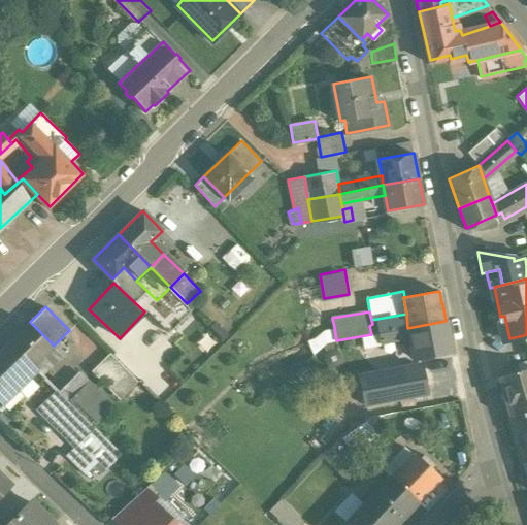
[(406,314),(371,320),(372,324),(369,326),(371,334),(372,334),(407,328),(406,314)]
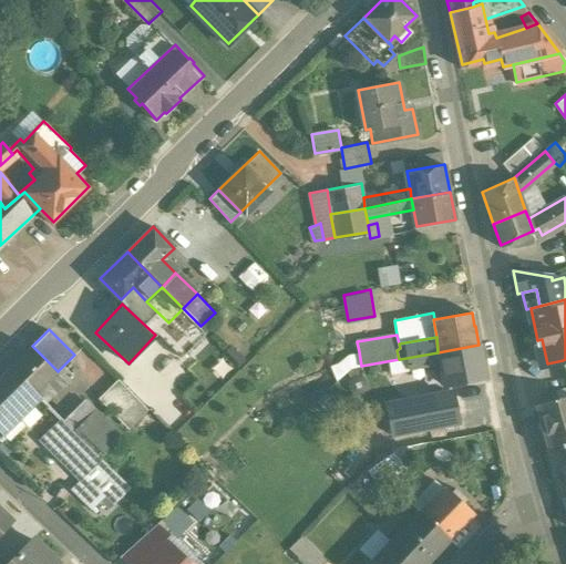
[(479,345),(438,352),(440,361),(444,385),(484,377),(482,363),(479,345)]
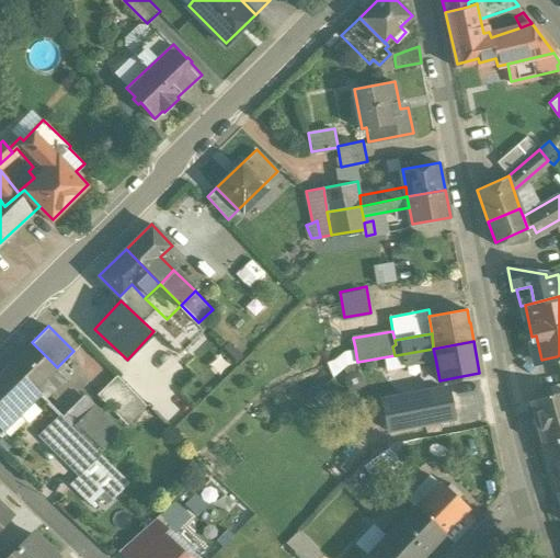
[(57,367),(32,342),(19,355),(18,354),(10,362),(36,389),(36,388),(57,367)]
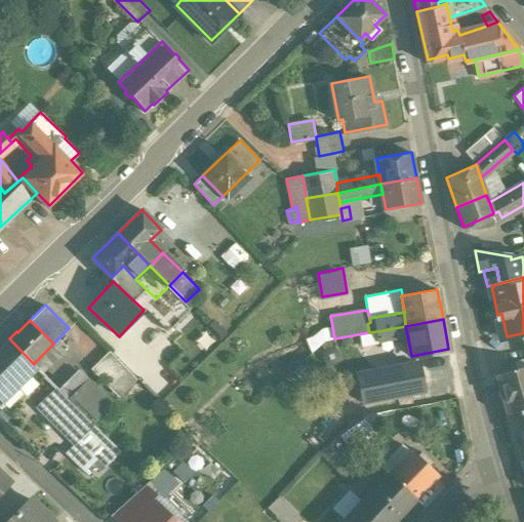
[(332,325),(322,328),(314,335),(307,338),(312,352),(325,339),(334,338),(332,325)]
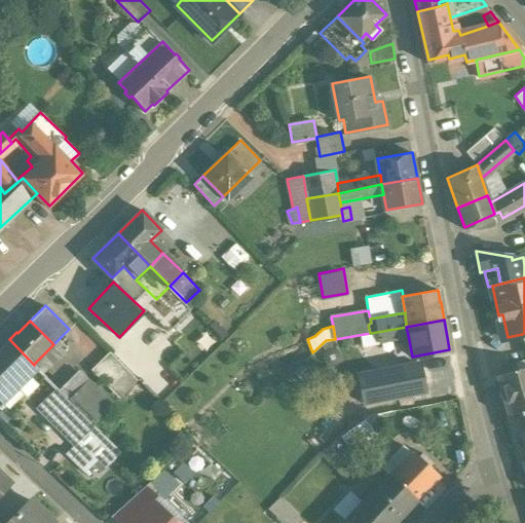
[(406,327),(371,333),(372,341),(408,335),(406,327)]
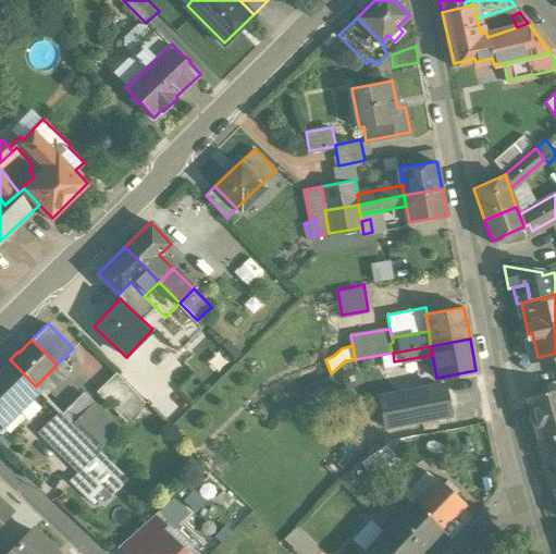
[(57,365),(36,385),(40,389),(46,394),(73,368),(63,358),(57,365)]
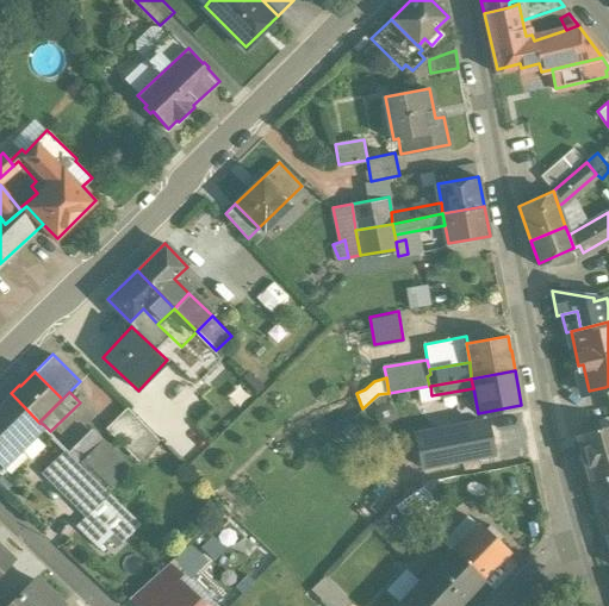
[(11,393),(0,404),(0,463),(2,467),(44,425),(39,422),(39,423),(11,393)]
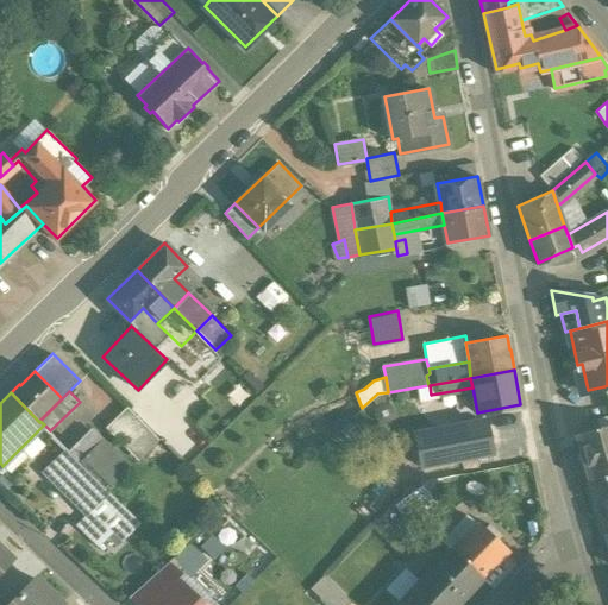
[(150,429),(127,405),(105,427),(129,449),(150,429)]
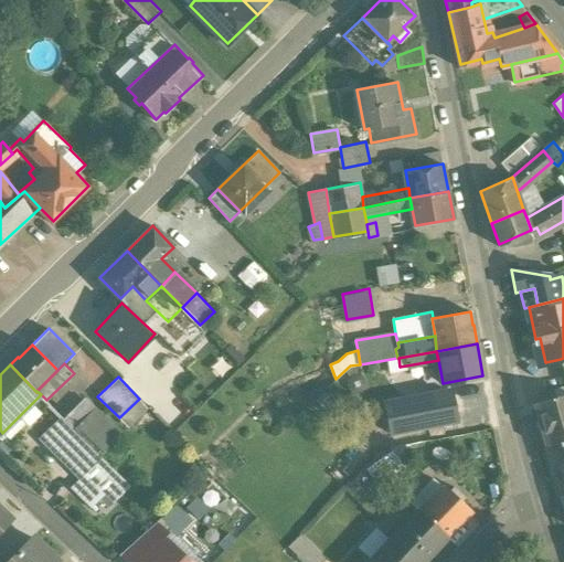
[(389,402),(394,430),(456,417),(450,389),(389,402)]
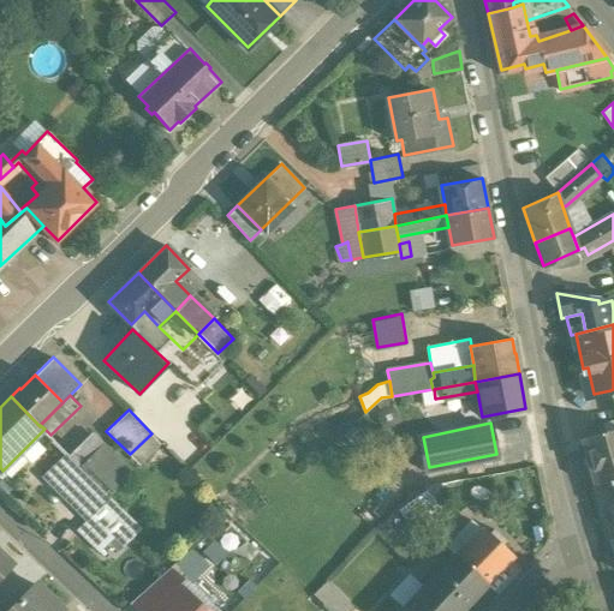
[(613,427),(582,437),(594,484),(608,480),(613,478),(613,427)]
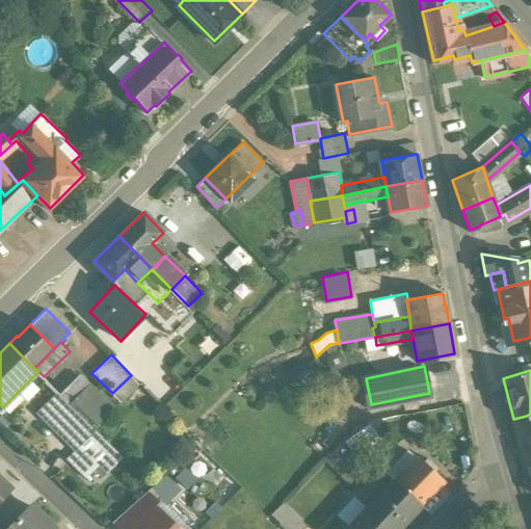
[(113,408),(79,374),(59,393),(94,427),(113,408)]
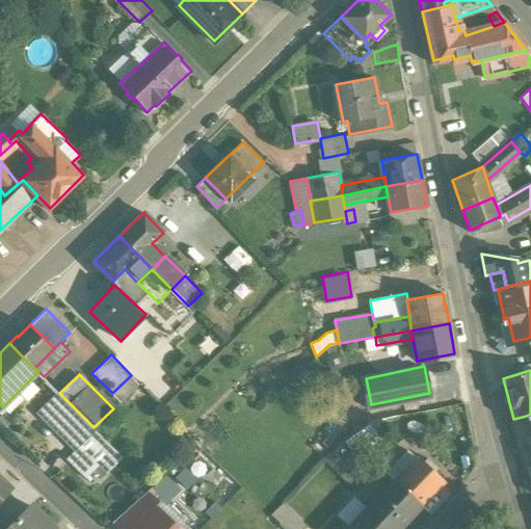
[(59,393),(57,391),(37,411),(76,449),(68,457),(86,476),(100,464),(114,448),(94,427),(59,393)]
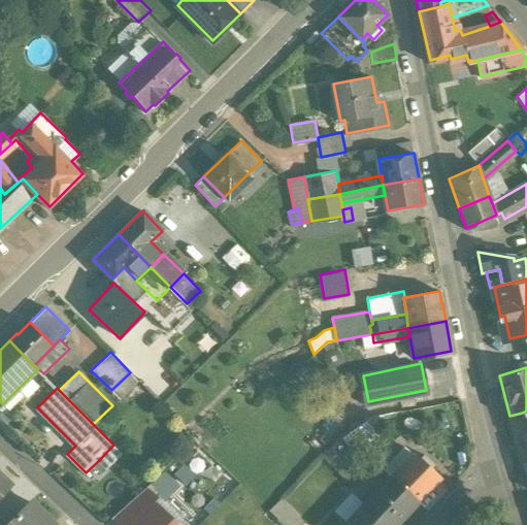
[(113,445),(99,460),(106,467),(122,453),(113,445)]
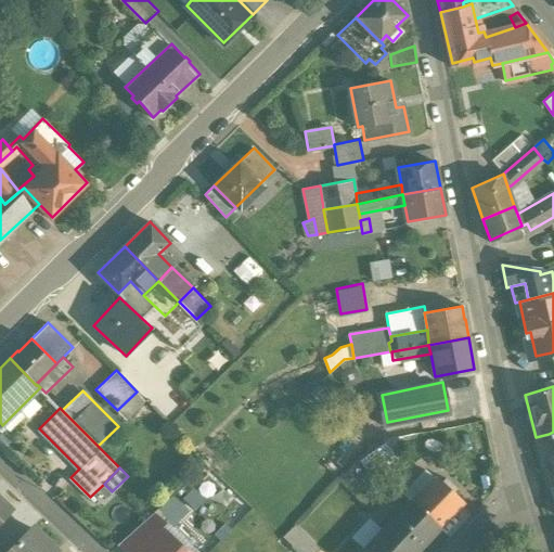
[(425,469),(403,491),(403,493),(409,500),(411,501),(435,476),(425,469)]
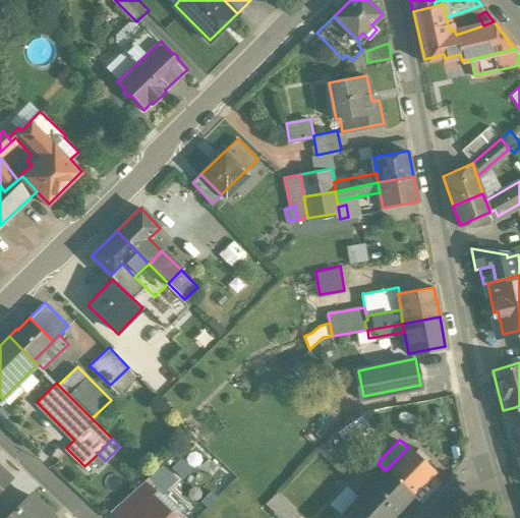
[(435,470),(409,447),(408,447),(386,470),(412,495),(435,470)]
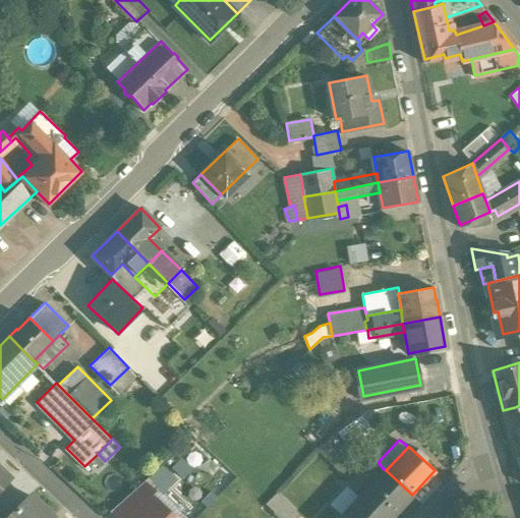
[(368,455),(363,450),(357,457),(362,462),(368,455)]
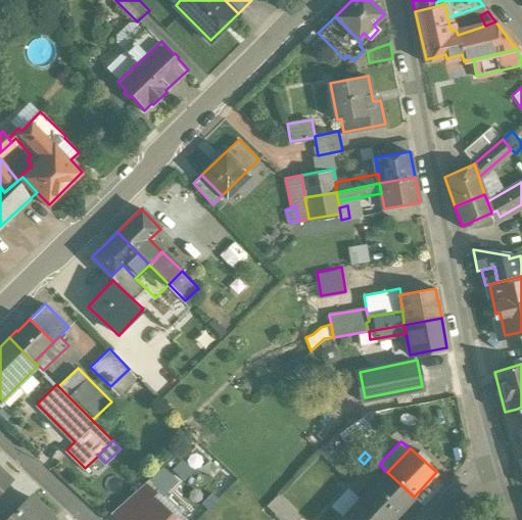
[(0,491),(13,479),(0,467),(0,491)]
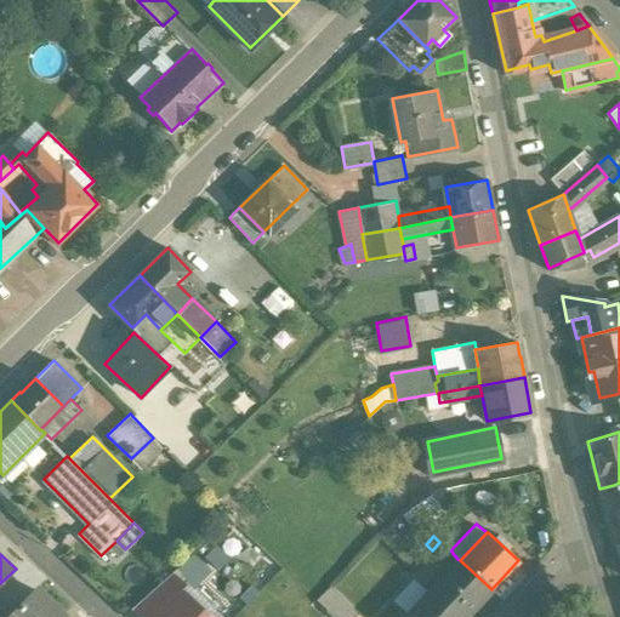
[(460,560),(458,559),(425,595),(408,612),(403,616),(465,616),(491,589),(460,560)]
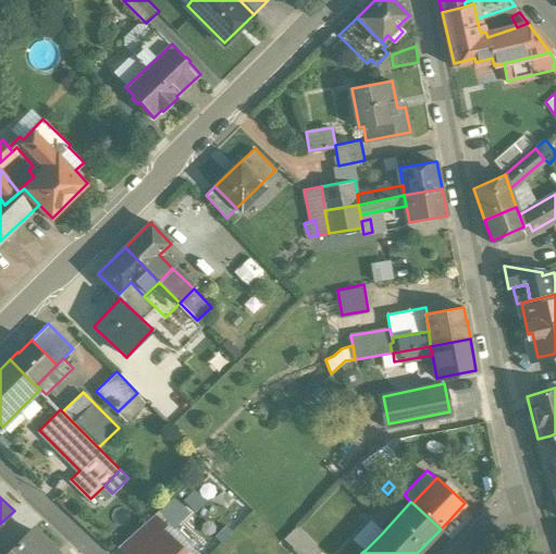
[(153,515),(131,534),(141,544),(158,528),(160,529),(164,525),(153,515)]
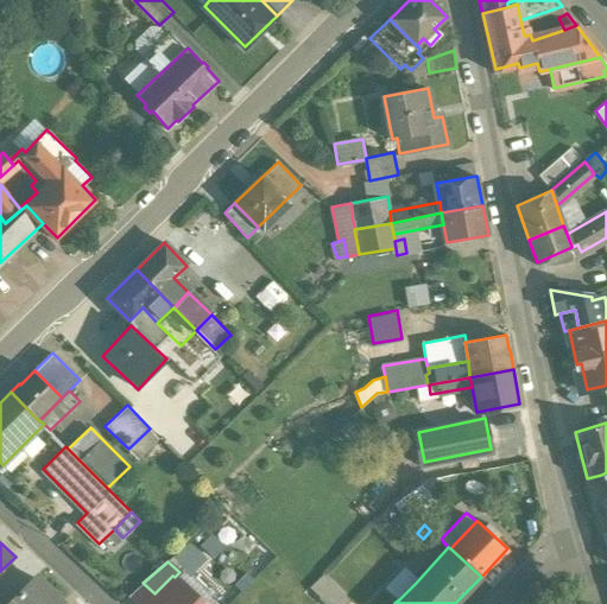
[(416,583),(404,571),(387,589),(399,599),(416,583)]
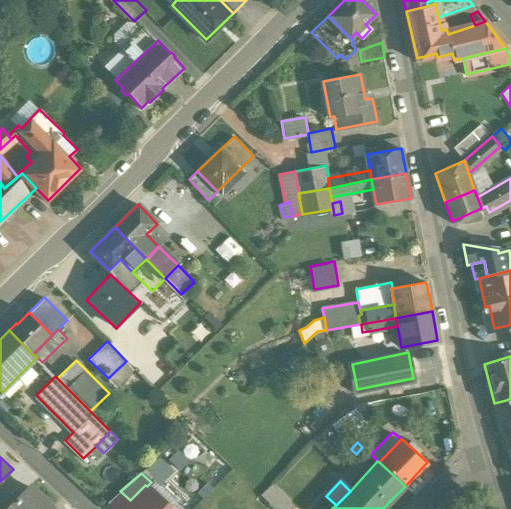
[(291,508),(295,506),(272,483),(261,494),(276,508),(291,508)]
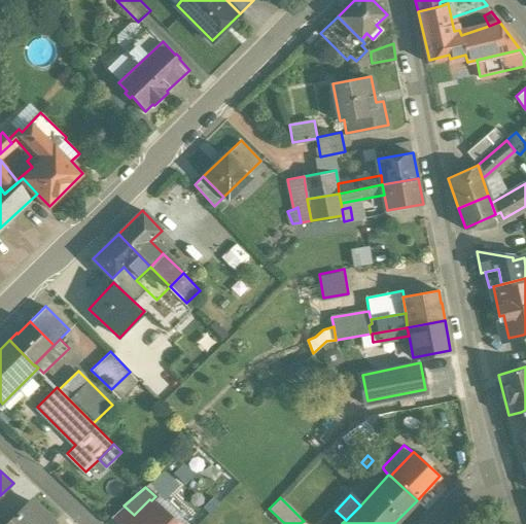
[(31,499),(5,523),(49,523),(53,521),(51,520),(50,521),(42,514),(43,513),(31,499)]
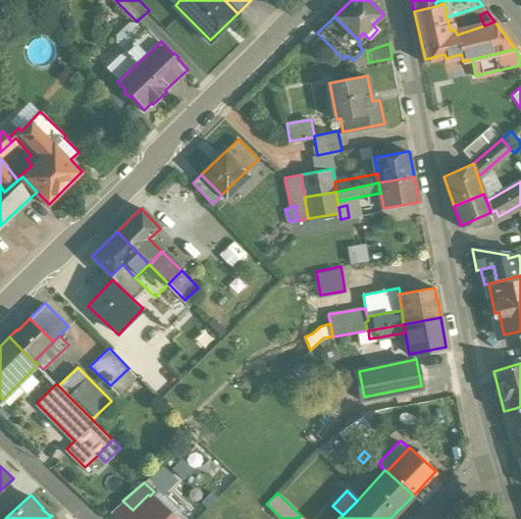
[(173,518),(150,496),(148,495),(133,510),(123,518),(173,518)]
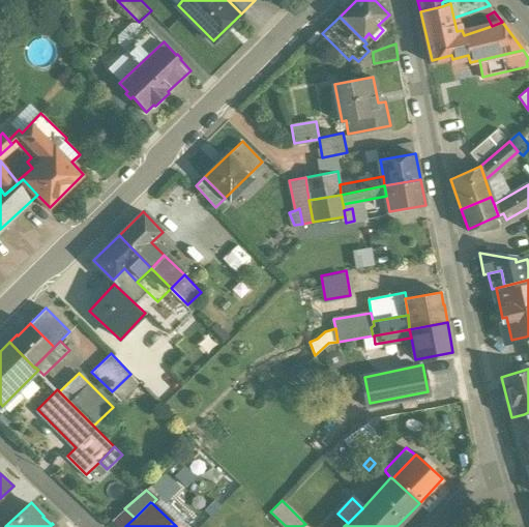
[(413,526),(428,511),(421,506),(402,526),(413,526)]
